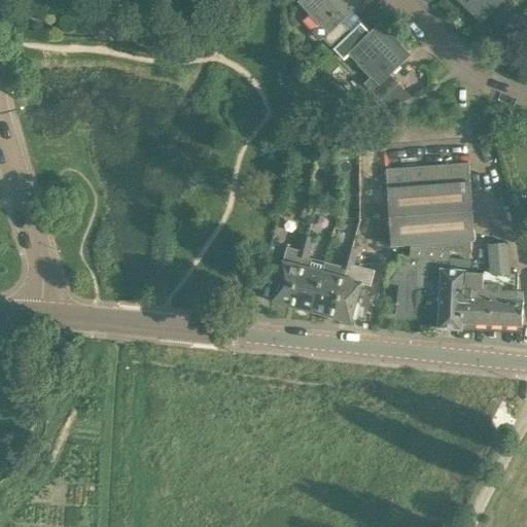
[(300,0),(301,0),(299,2),(321,25),(316,31),(315,34),(319,38),(322,38),(330,45),(347,30),(340,23),(358,4),(354,0),(300,0)]
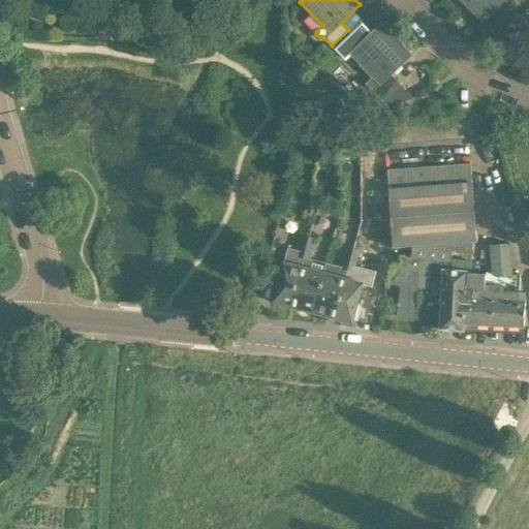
[(460,0),(469,8),(477,0),(460,0)]
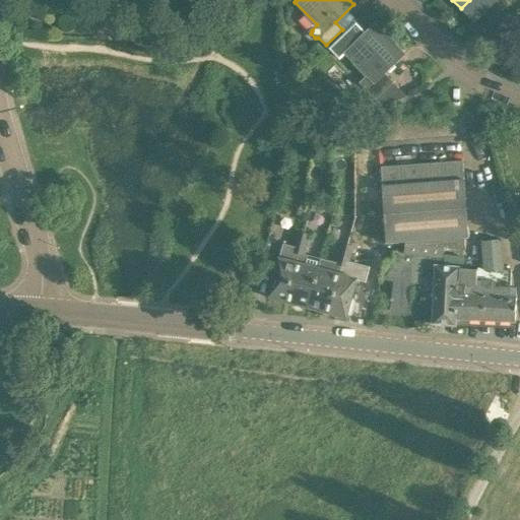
[(469,0),(461,8),(474,21),(495,0),(469,0)]
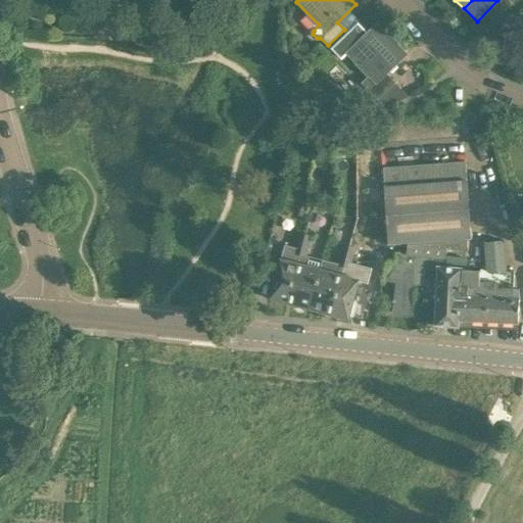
[(376,25),(346,52),(376,84),(369,91),(377,100),(382,101),(386,101),(396,100),(403,98),(408,96),(386,75),(406,55),(396,45),(396,44),(388,36),(387,36),(376,25)]
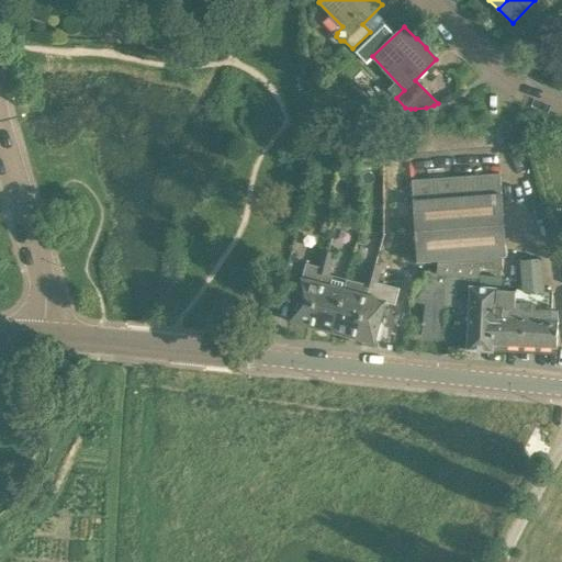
[(534,68),(540,68),(546,64),(546,57),(541,52),(535,52),(529,56),(529,63),(534,68)]
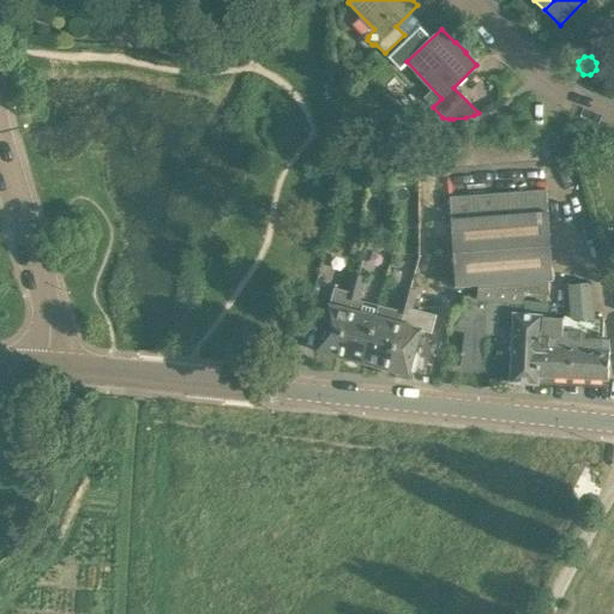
[(524,136),(527,162),(541,161),(539,134),(524,136)]
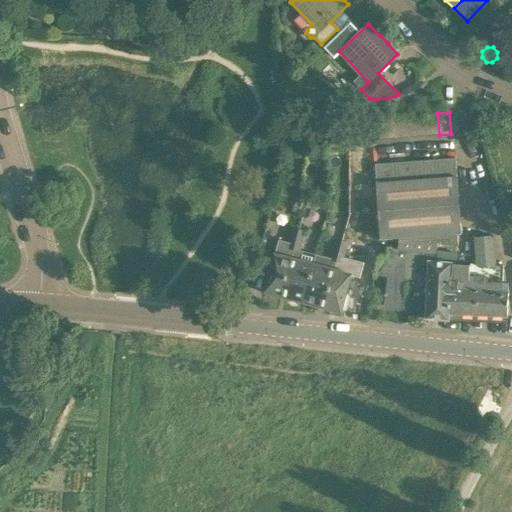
[(426,113),(414,114),(416,137),(428,136),(426,113)]
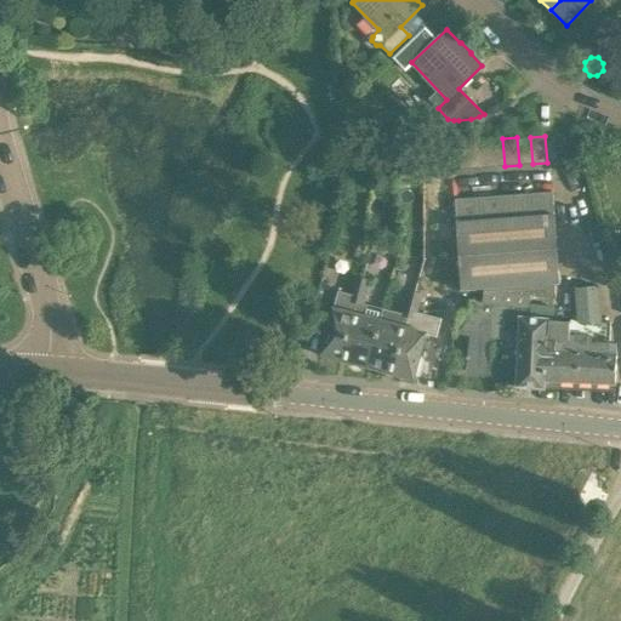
[(530,137),(517,137),(519,165),(533,164),(530,137)]
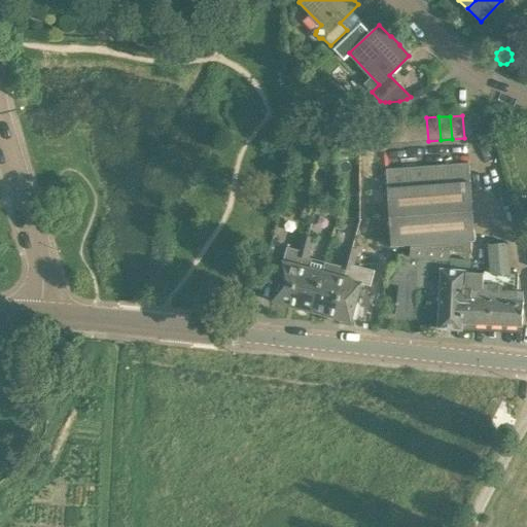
[(417,142),(428,141),(426,117),(415,118),(417,142)]
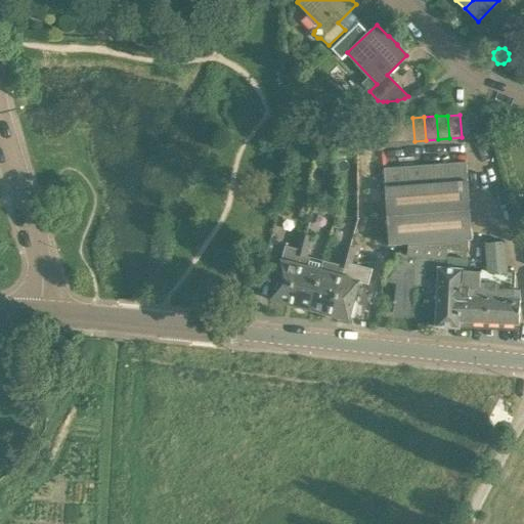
[(412,118),(400,119),(402,142),(415,141),(412,118)]
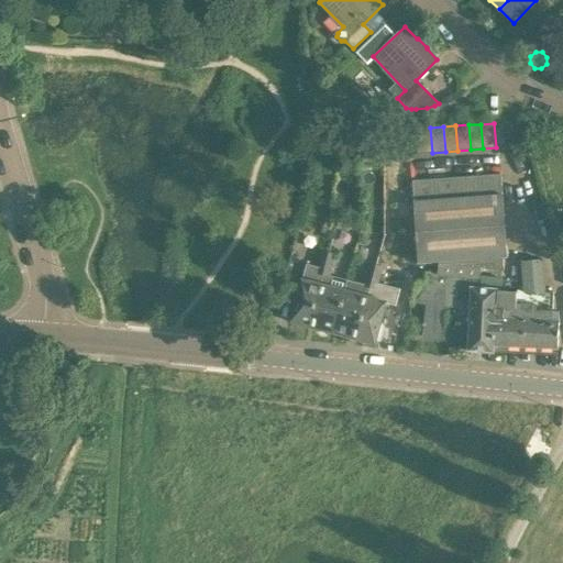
[(420,154),(418,129),(405,130),(408,155),(420,154)]
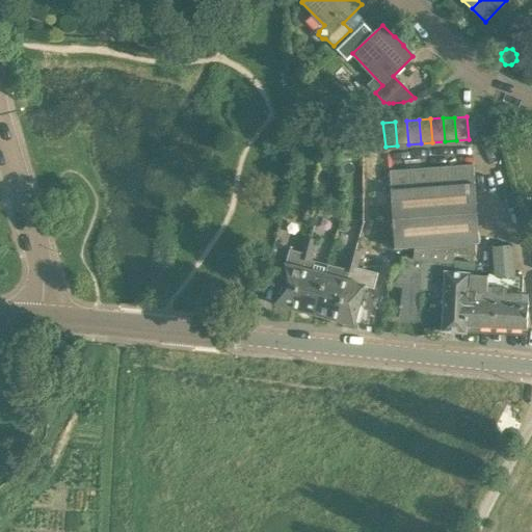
[(342,128),(342,143),(354,143),(354,128),(342,128)]
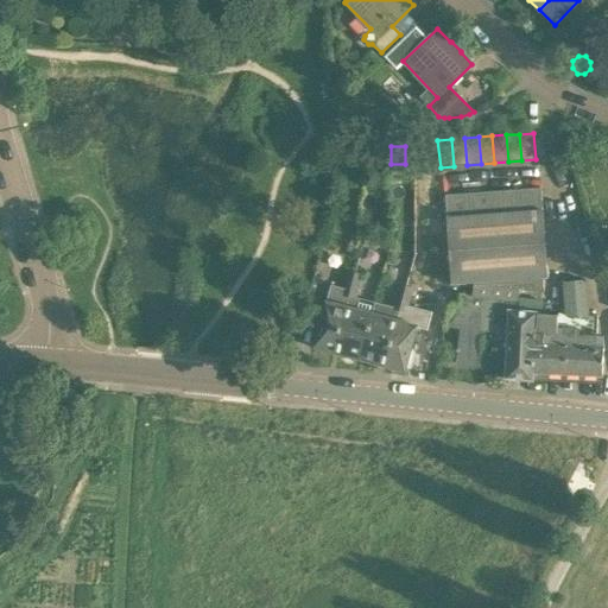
[(445,195),(451,284),(474,283),(472,296),(519,302),(520,290),(543,292),(542,278),(548,277),(540,188),(445,195)]
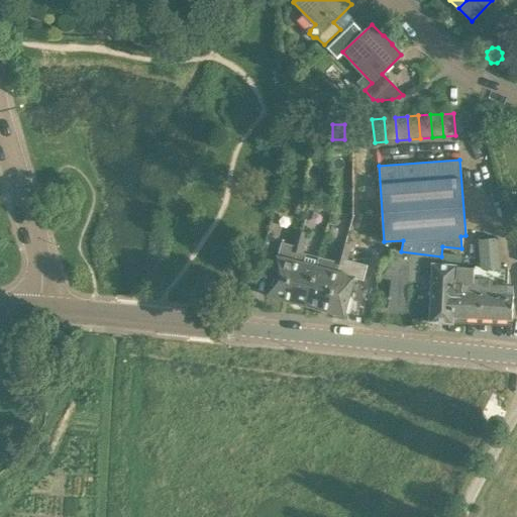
[(300,231),(297,241),(305,243),(308,233),(300,231)]
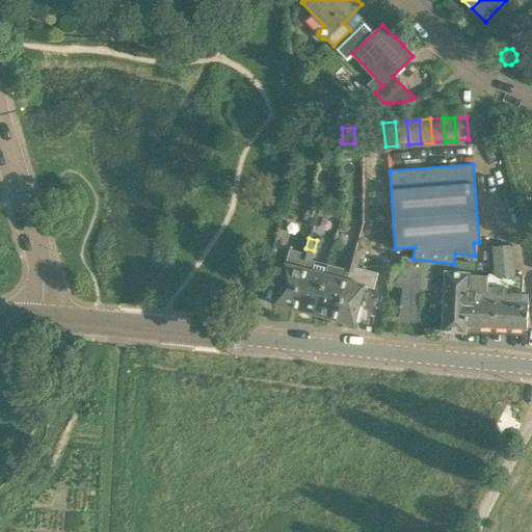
[(495,277),(474,276),(478,326),(527,328),(528,294),(522,294),(523,277),(514,276),(512,245),(493,247),(495,277)]
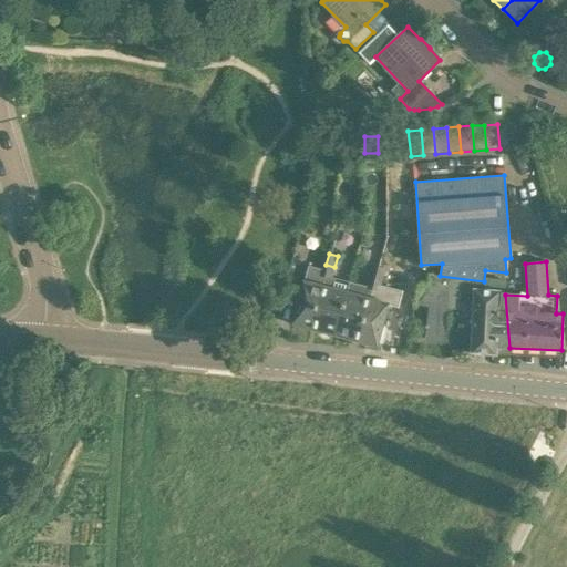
[(303,281),(292,325),(311,329),(326,278),(332,279),(334,267),(326,265),(325,270),(308,266),(303,281)]
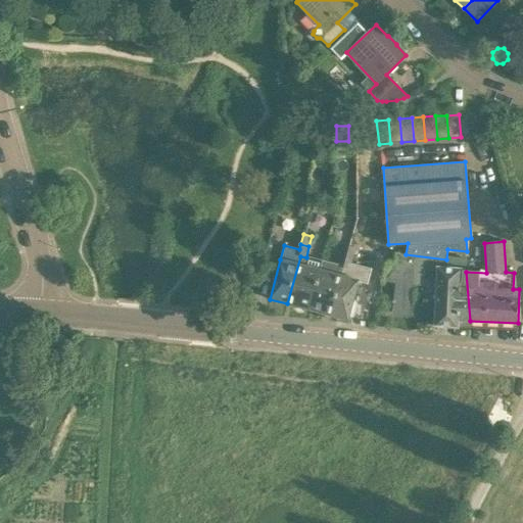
[(344,244),(341,255),(352,258),(355,247),(344,244)]
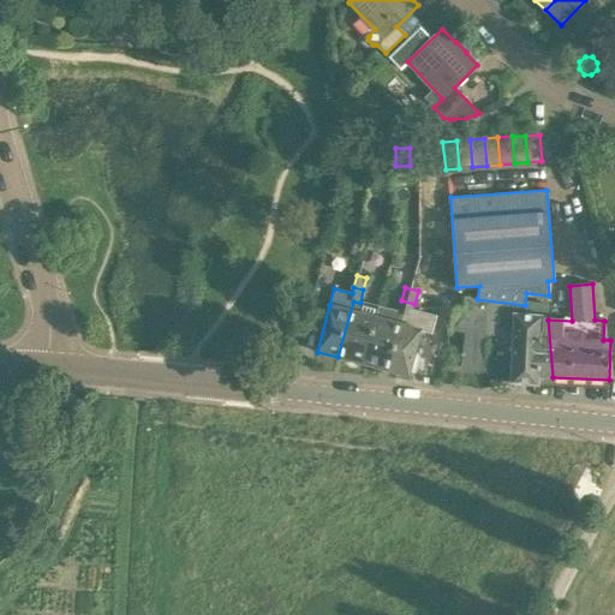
[(499,314),(514,314),(515,304),(465,298),(464,310),(457,309),(451,330),(465,333),(461,368),(483,370),(488,335),(497,336),(499,314)]
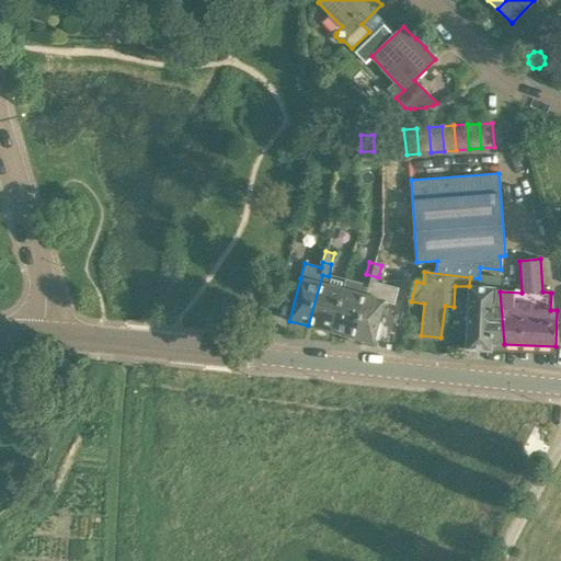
[(366,274),(363,286),(368,288),(374,289),(378,277),(366,274)]
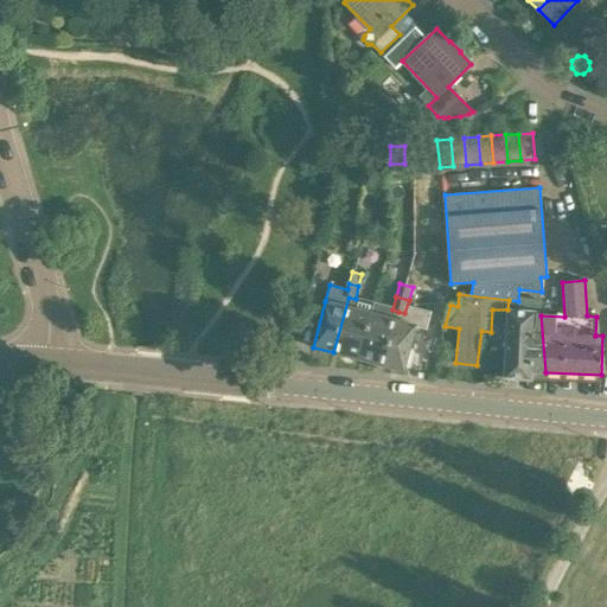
[(349,298),(333,352),(358,359),(372,304),(356,299),(349,298)]
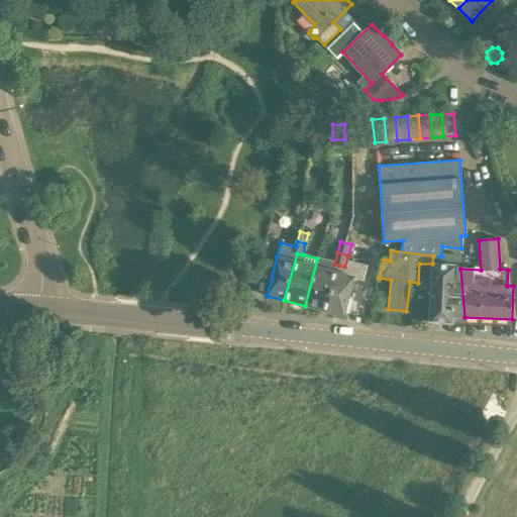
[(433,255),(432,264),(429,322),(453,323),(464,323),(464,317),(460,269),(460,257),(439,256),(433,255)]
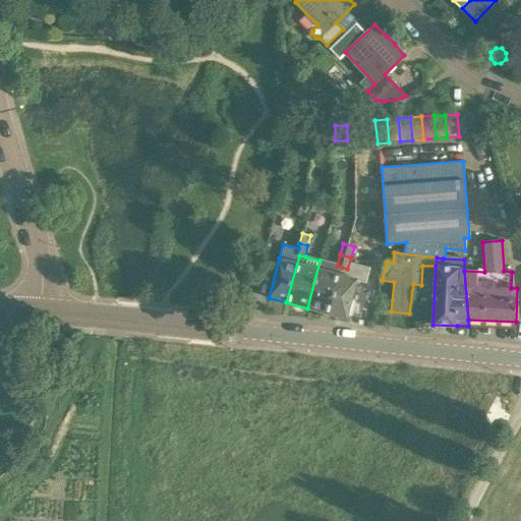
[(320,261),(307,308),(330,313),(340,274),(342,268),(337,266),(320,261)]
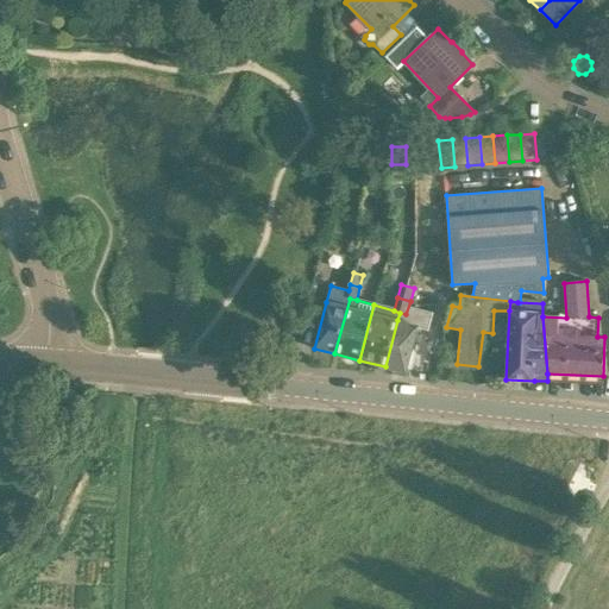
[(397,320),(385,366),(406,372),(418,326),(397,320)]
